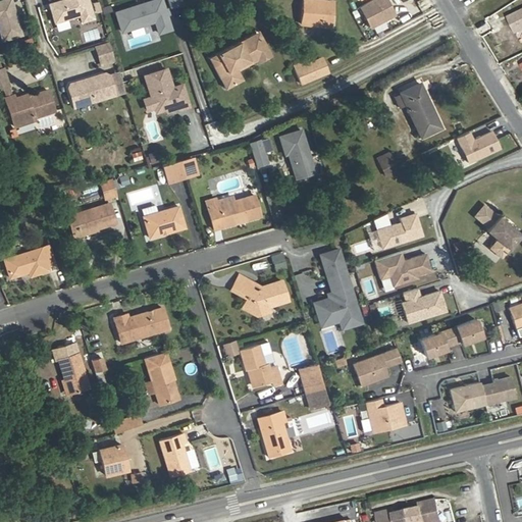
[(87,0),(61,0),(48,4),(54,22),(79,15),(81,22),(93,18),(87,0)]
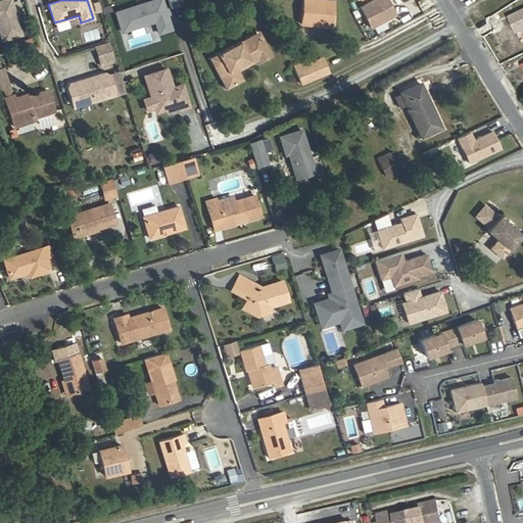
[(160,0),(152,0),(114,12),(121,31),(154,20),(157,33),(170,30),(165,15),(163,9),(160,0)]
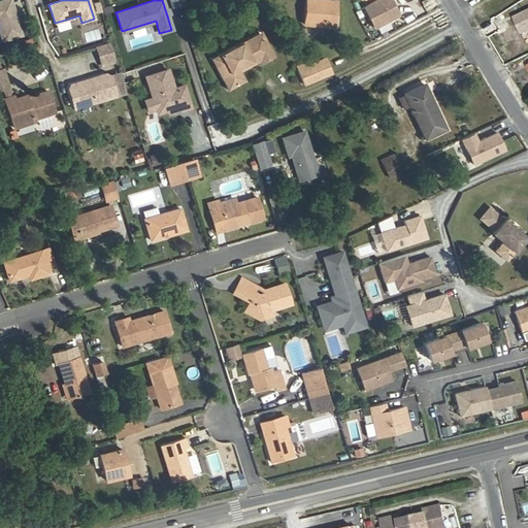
[(305,0),(303,24),(331,27),(332,15),(330,14),(331,1),(318,0),(305,0)]
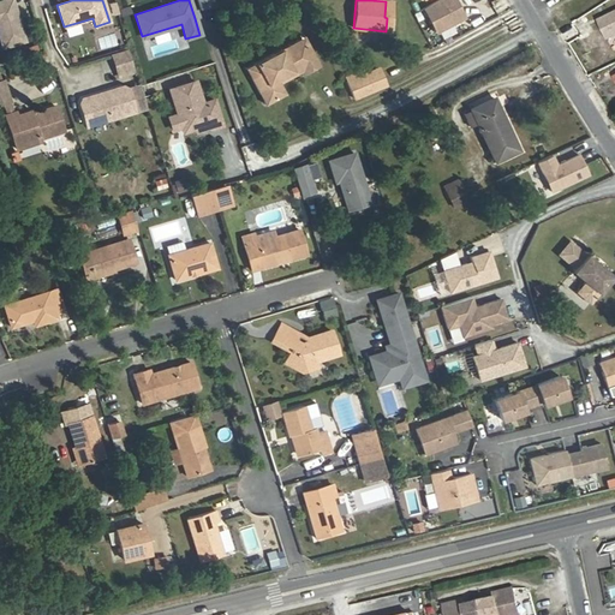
[(457,0),(435,0),(421,6),(431,34),(465,21),(457,0)]
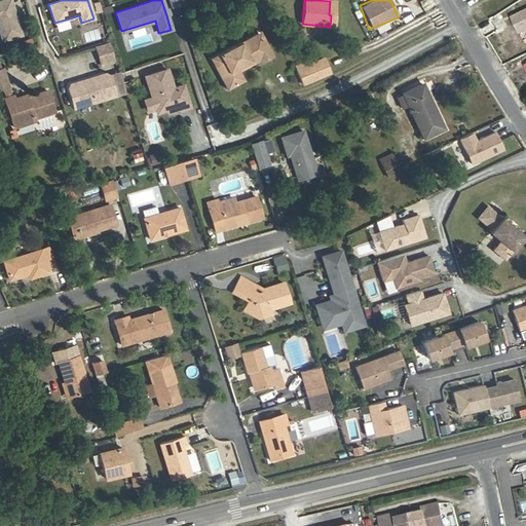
[(10,1),(0,3),(0,37),(2,43),(22,38),(10,1)]
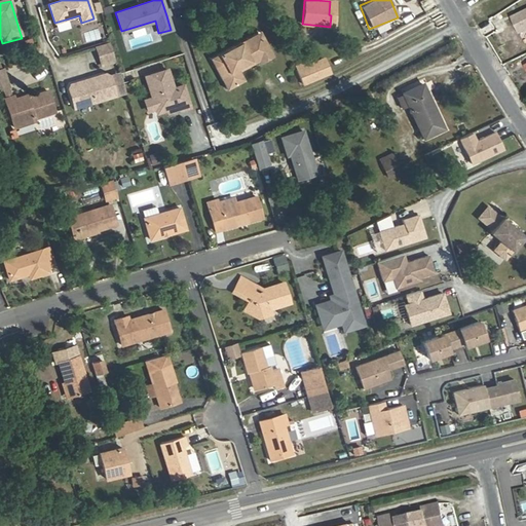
[(525,10),(514,17),(521,33),(525,31),(525,10)]
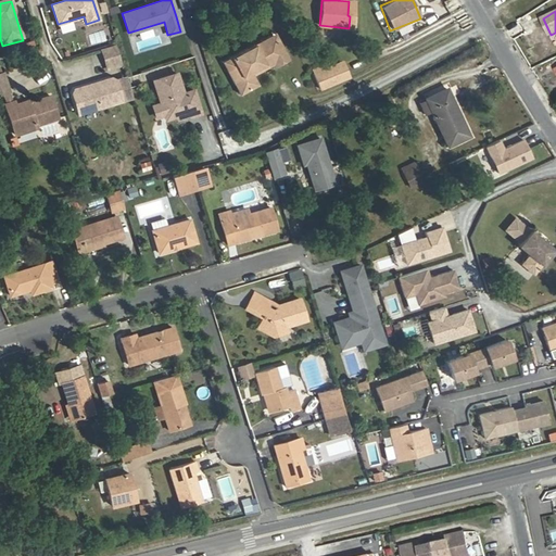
[(277,33),(256,43),(260,50),(280,40),(277,33)]
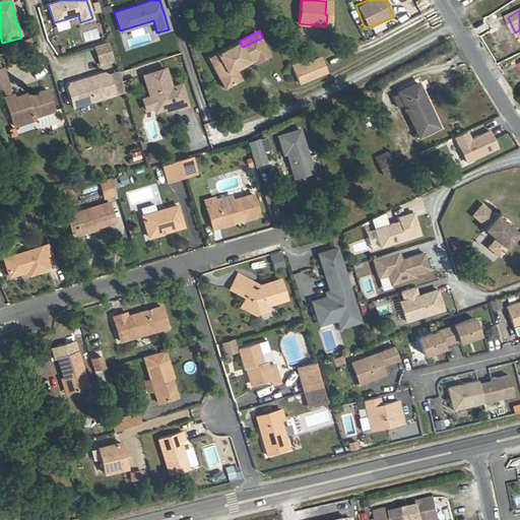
[(220,62),(214,66),(225,88),(243,79),(238,70),(236,67),(256,56),(257,60),(259,62),(271,55),(262,38),(243,47),(240,41),(216,54),(220,62)]
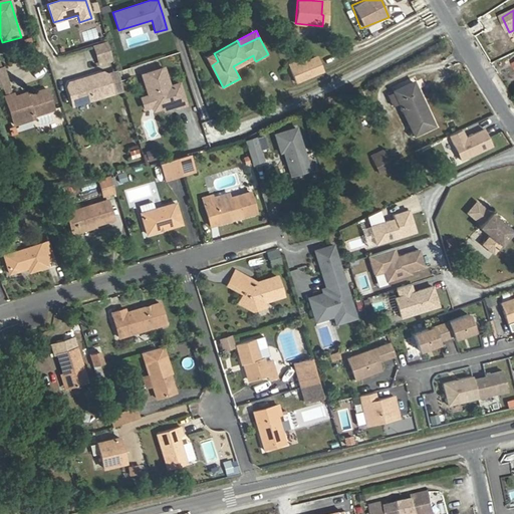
[(105,42),(93,46),(98,62),(110,58),(105,42)]
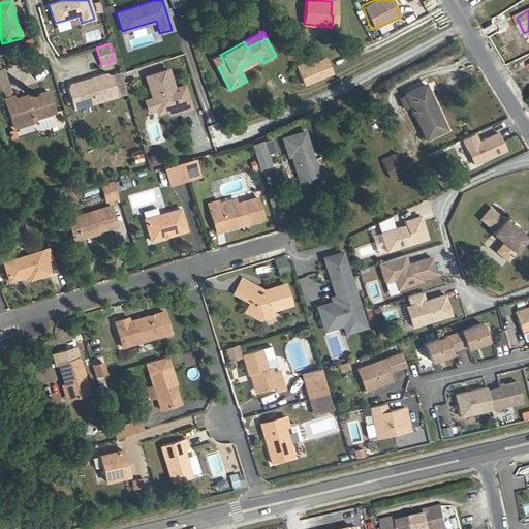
[(220,55),(213,58),(218,67),(224,63),(220,55)]
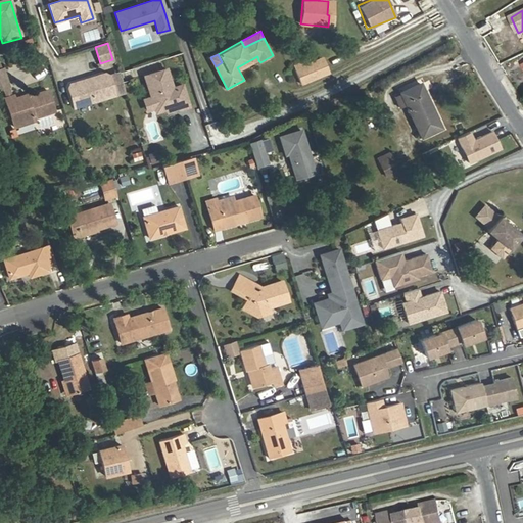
[(321,55),(308,62),(316,76),(328,69),(321,55)]
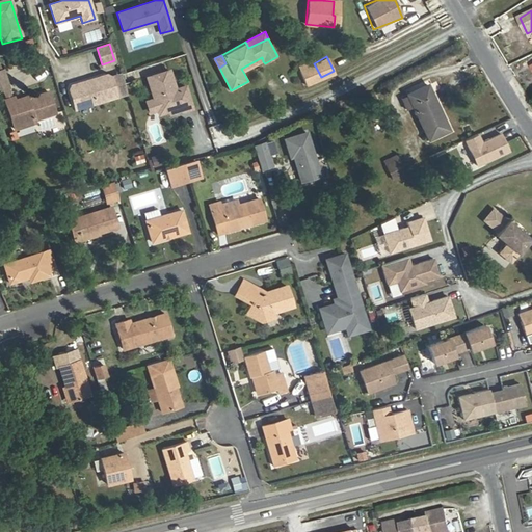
[(262,57),(241,69),(243,72),(263,61),(262,57)]
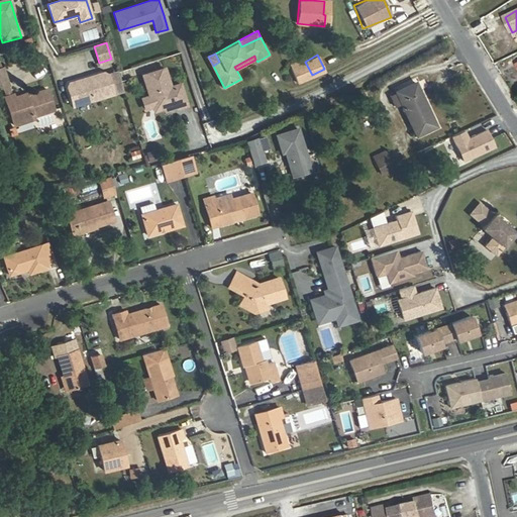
[(303,58),(290,65),(292,69),(305,62),(303,58)]
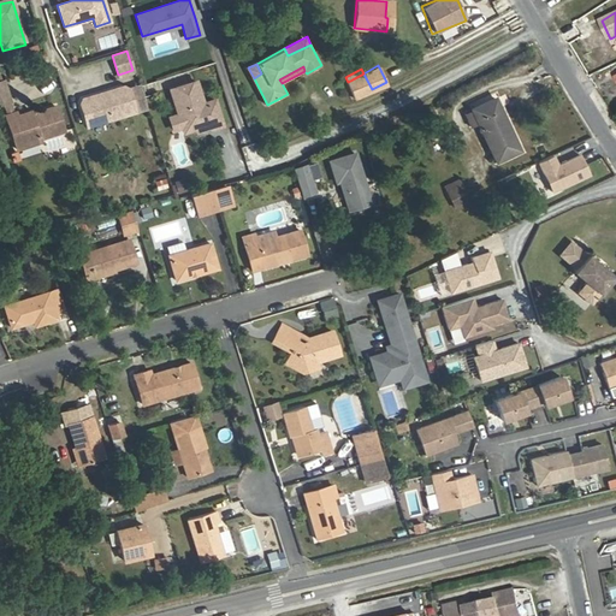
[(363,73),(348,82),(356,98),(372,89),(363,73)]
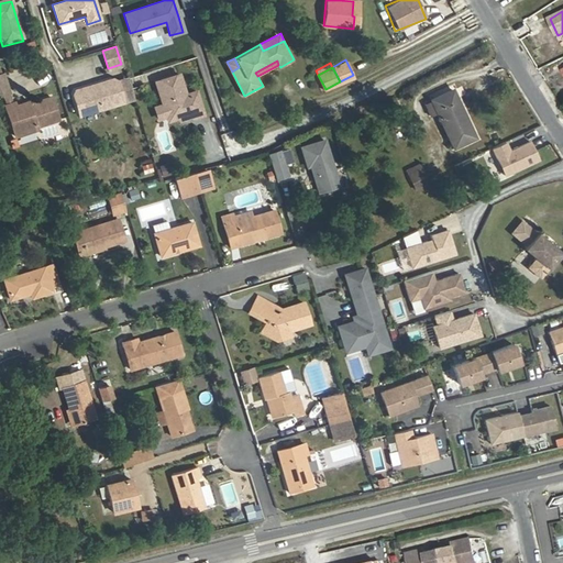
[(179,73),(155,80),(164,105),(166,114),(168,119),(191,112),(192,117),(203,112),(196,89),(186,92),(179,73)]
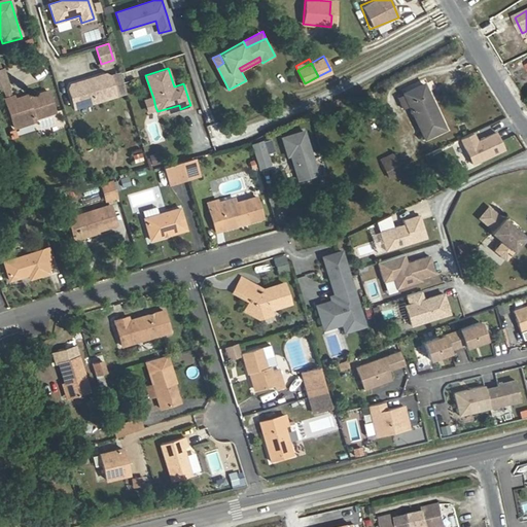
[(69,86),(67,91),(73,110),(114,97),(108,77),(104,75),(69,86)]
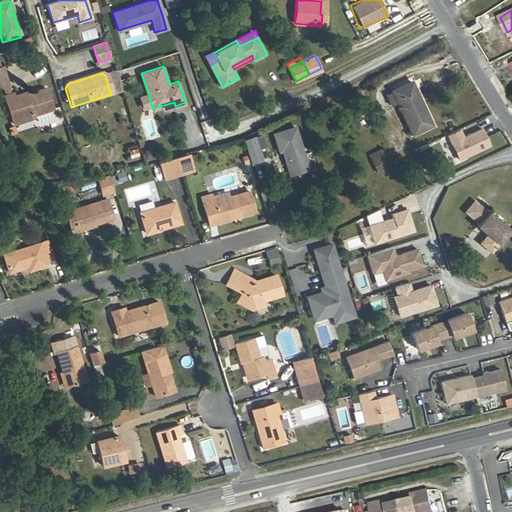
[(410,82),(392,90),(392,91),(397,102),(412,134),(430,125),(410,82)]
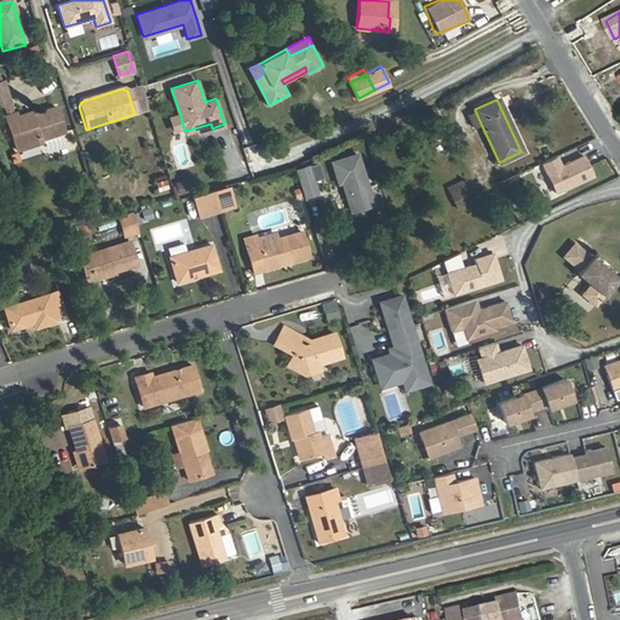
[(10,107),(0,109),(5,120),(13,118),(10,107)]
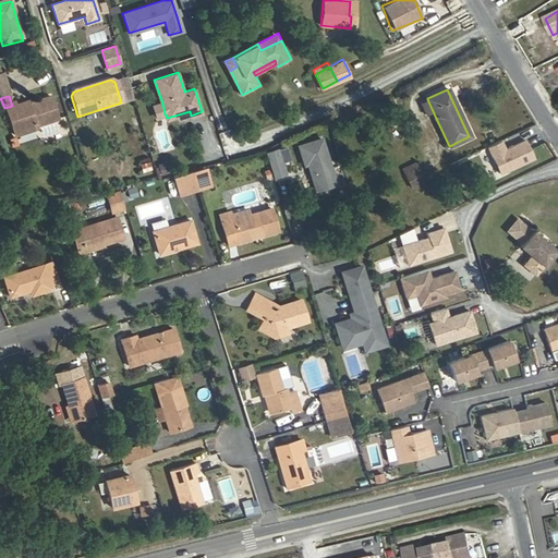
[(3,108),(14,138),(36,132),(35,129),(57,121),(48,99),(27,107),(26,106),(14,111),(12,106),(4,108),(3,108)]
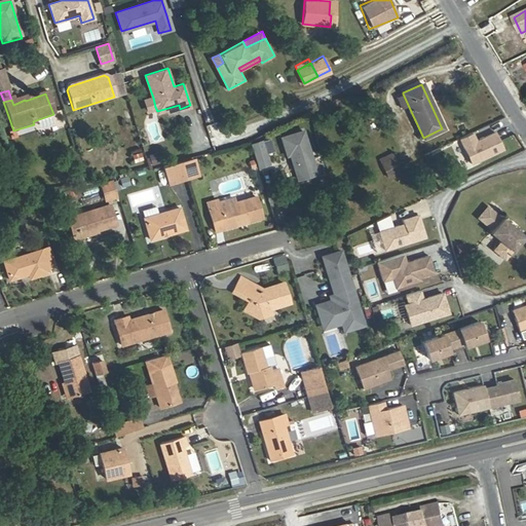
[(403,94),(397,97),(402,108),(408,105),(403,94)]
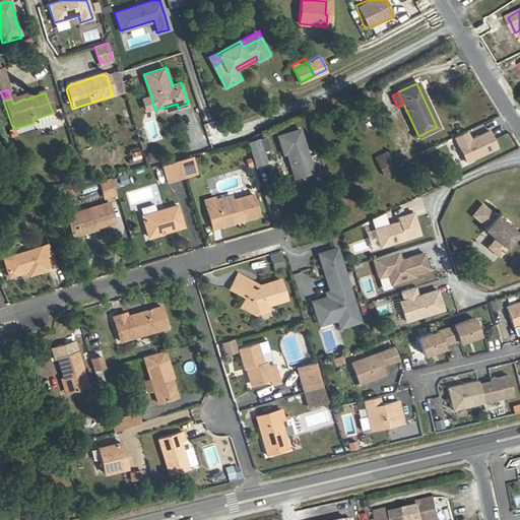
[(143,99),(146,108),(153,106),(151,96),(143,99)]
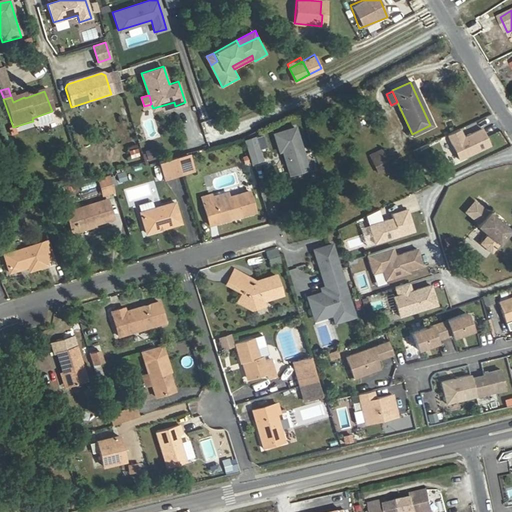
[(202,144),(202,120),(184,119),(184,144),(202,144)]
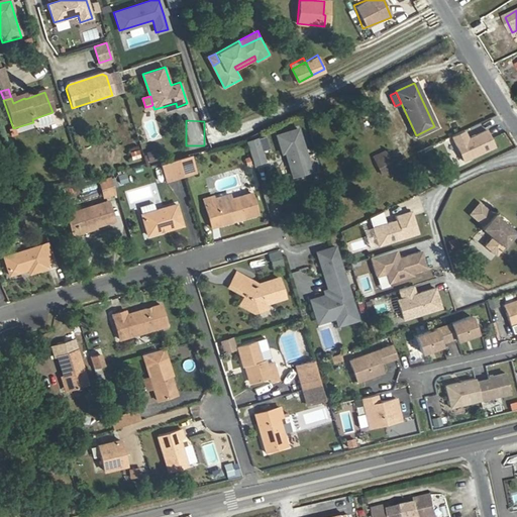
[(297,127),(276,134),(281,151),(284,150),(288,149),(290,157),(288,161),(292,175),(310,170),(297,127)]
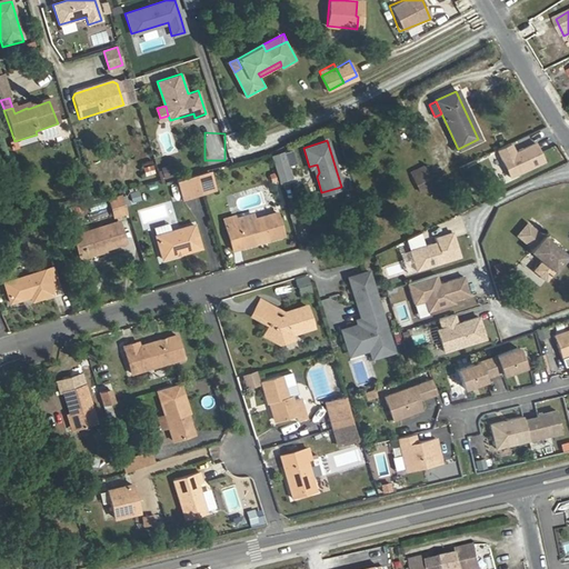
[(510,143),(497,149),(509,177),(543,160),(535,142),(515,152),(510,143)]
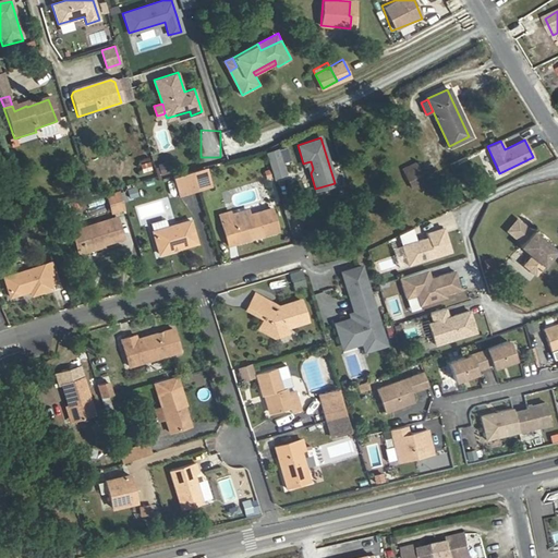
[(265,152),(273,176),(284,172),(277,148),(265,152)]
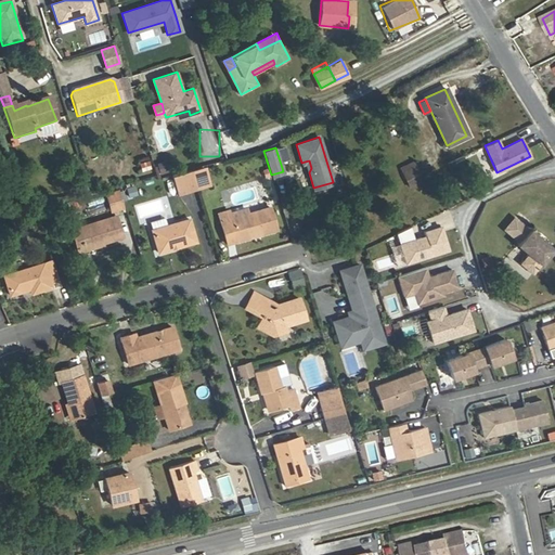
[(149,159),(138,163),(140,171),(151,169),(149,159)]
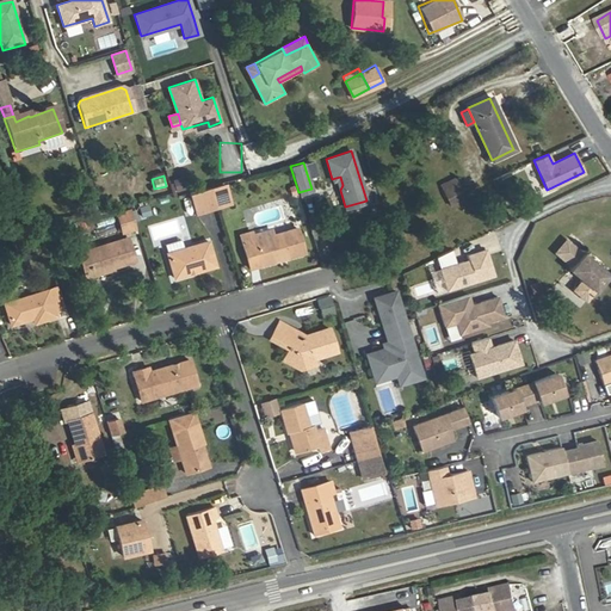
[(174,191),(186,187),(183,176),(172,179),(174,191)]
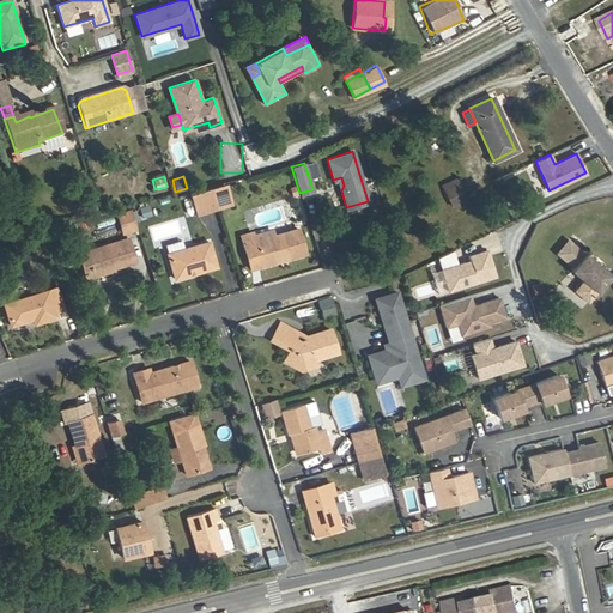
[(455,177),(442,183),(444,189),(457,183),(455,177)]
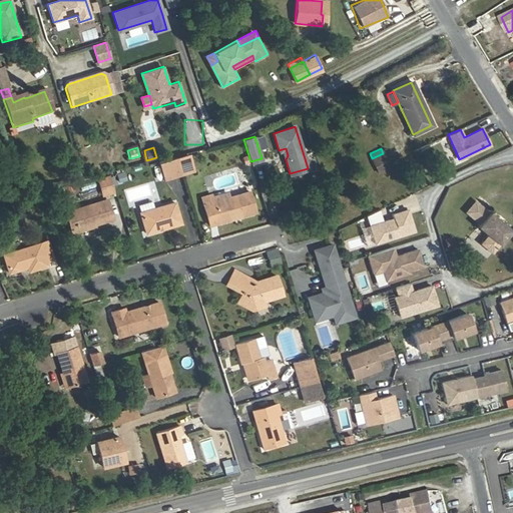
[(383,153),(372,158),(378,172),(390,167),(383,153)]
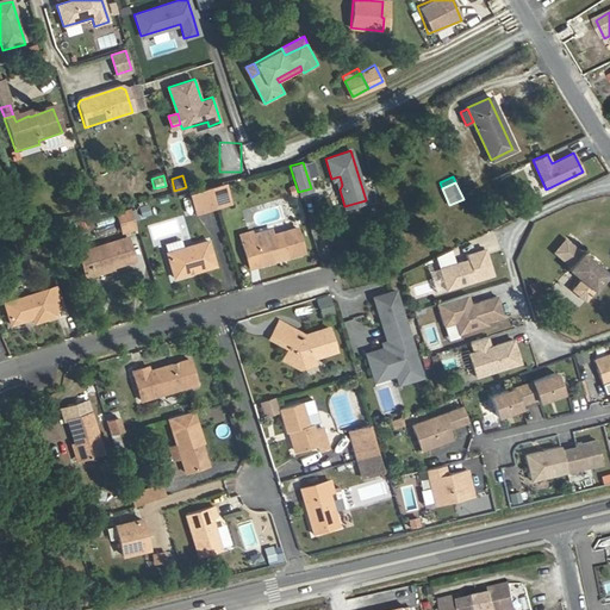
[(210,188),(192,194),(198,212),(216,206),(210,188)]
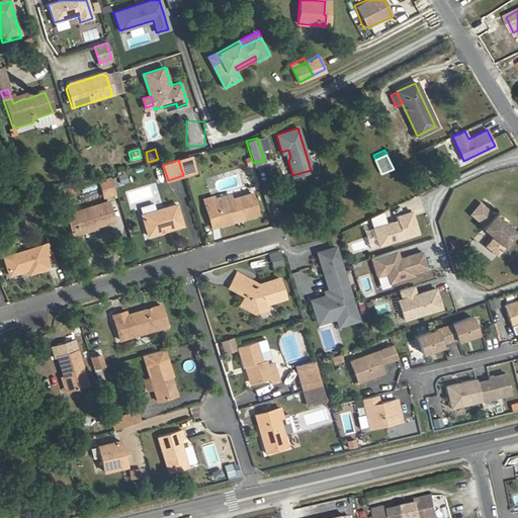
[(118,183),(126,181),(124,173),(116,175),(118,183)]
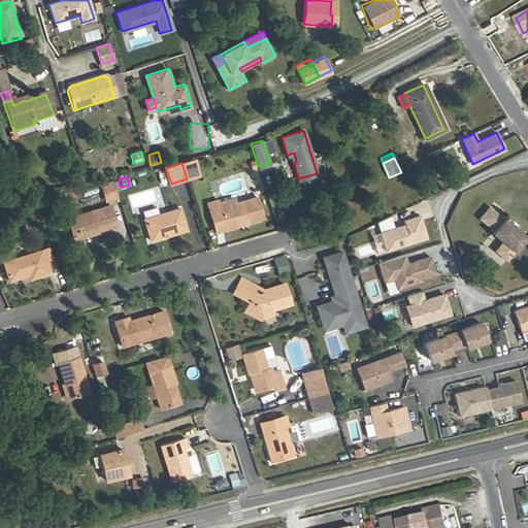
[(111,180),(100,184),(105,199),(117,196),(111,180)]
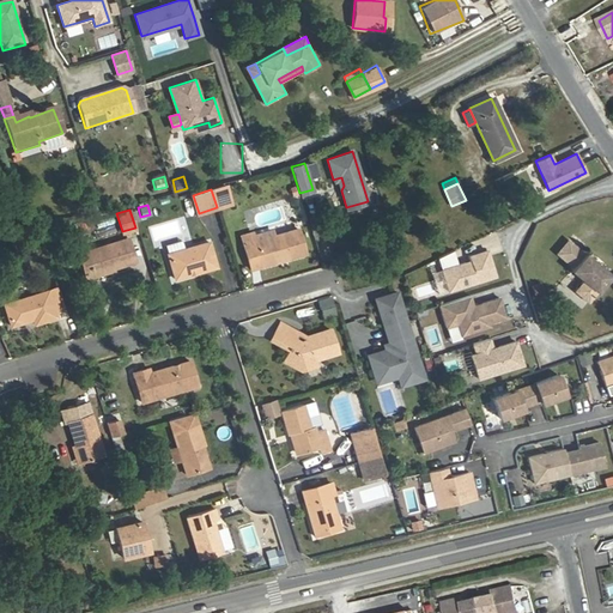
[(297,229),(273,236),(242,244),(249,269),(304,254),(297,229)]
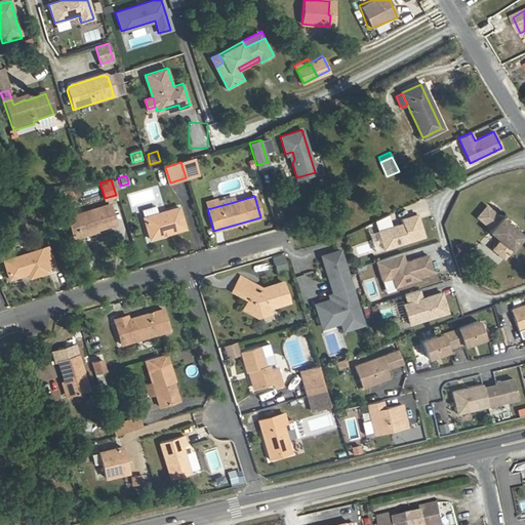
[(207,209),(234,202),(233,198),(216,202),(215,199),(205,202),(207,209)]
